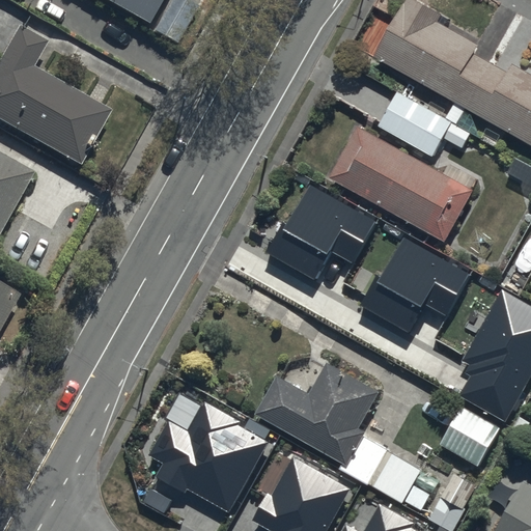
[(100,0),(177,44),(198,8),(184,0),(100,0)]
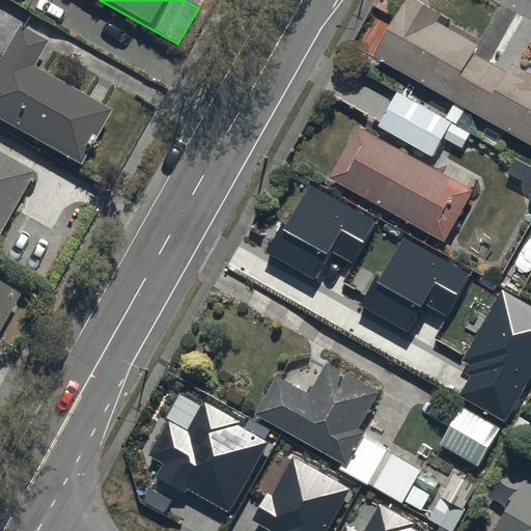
[(412,0),(404,0),(373,57),(530,145),(530,75),(512,65),(507,75),(474,55),(479,47),(438,23),(441,17),(412,0)]
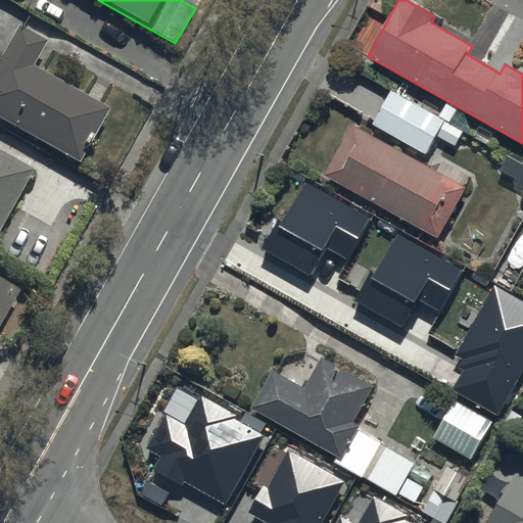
[(0,119),(83,164),(111,112),(37,72),(51,48),(27,34),(2,78),(0,77),(0,119)]
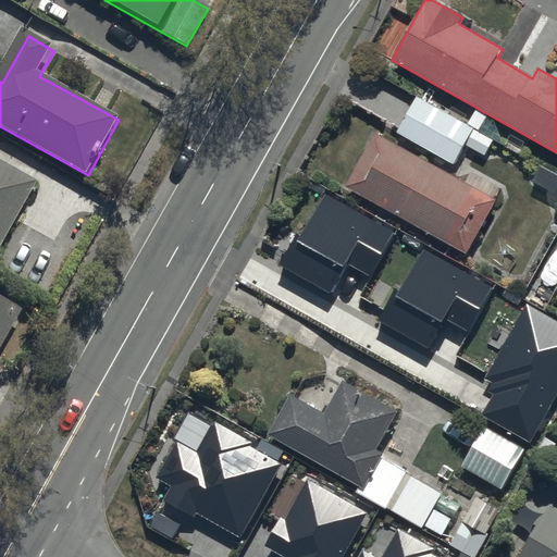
[(496,143),(418,98),(397,135),(455,165),(465,146),(487,159),(496,143)]
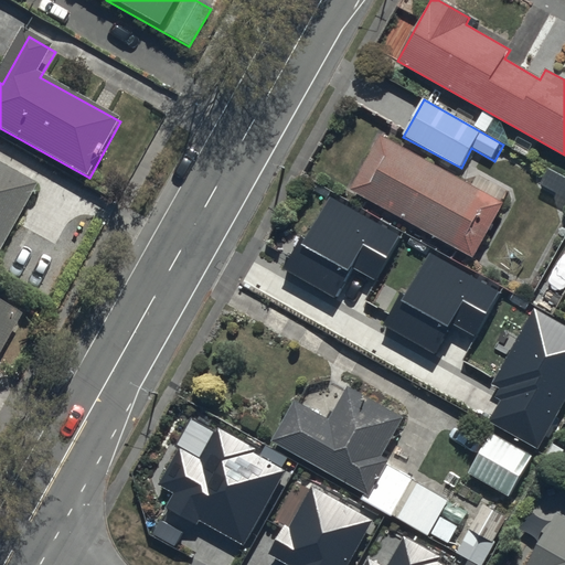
[(382,137),(352,191),(475,259),(504,205),(501,203),(507,193),(477,177),(471,187),(382,137)]
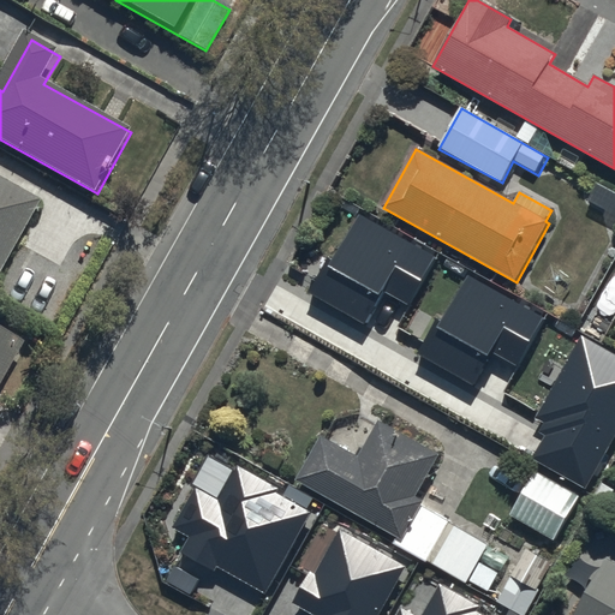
[(0,269),(41,197),(0,174),(0,269)]
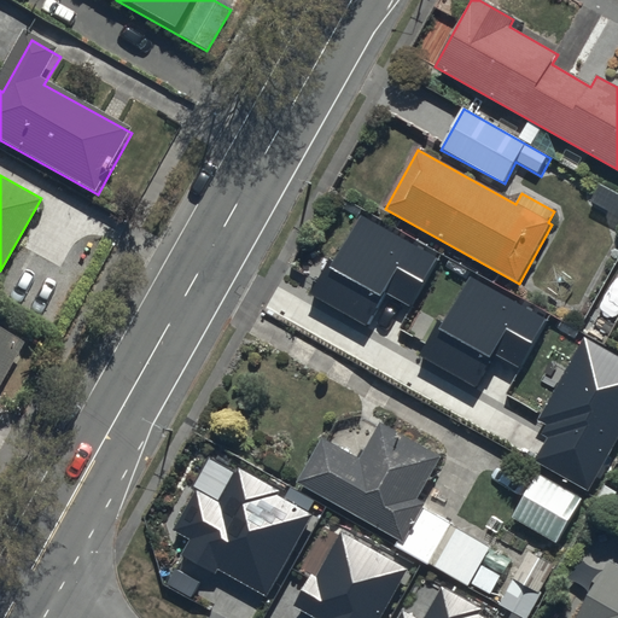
[(438,260),(361,215),(314,296),(368,327),(388,295),(409,308),(438,260)]
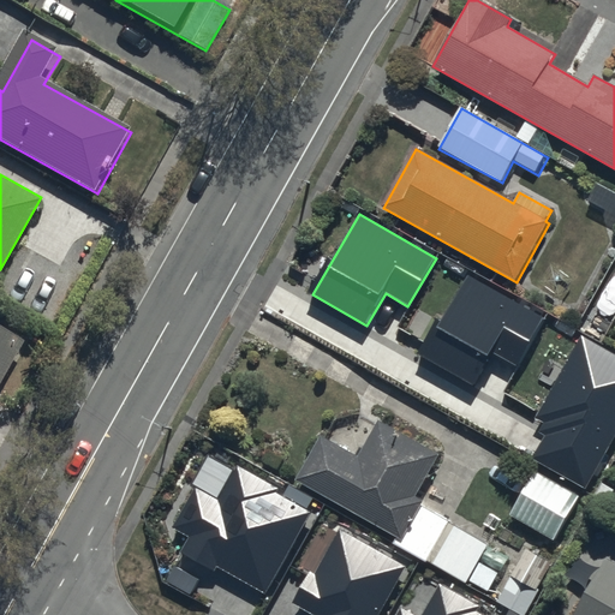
[(545,320),(469,275),(423,356),(477,387),(495,354),(518,368),(545,320)]
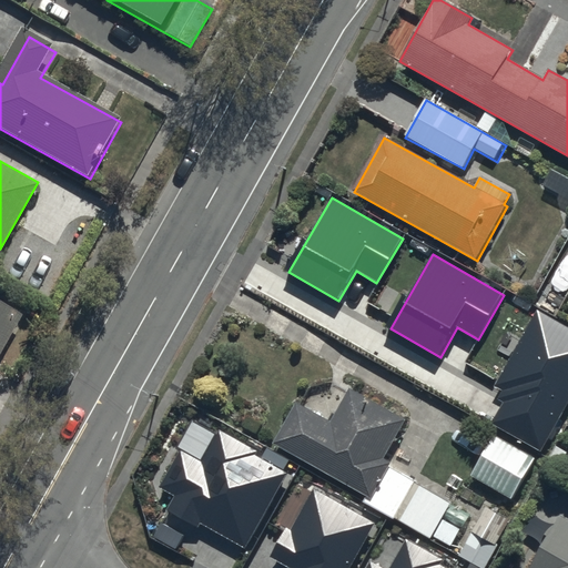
[(0,304),(0,366),(27,320),(0,304)]
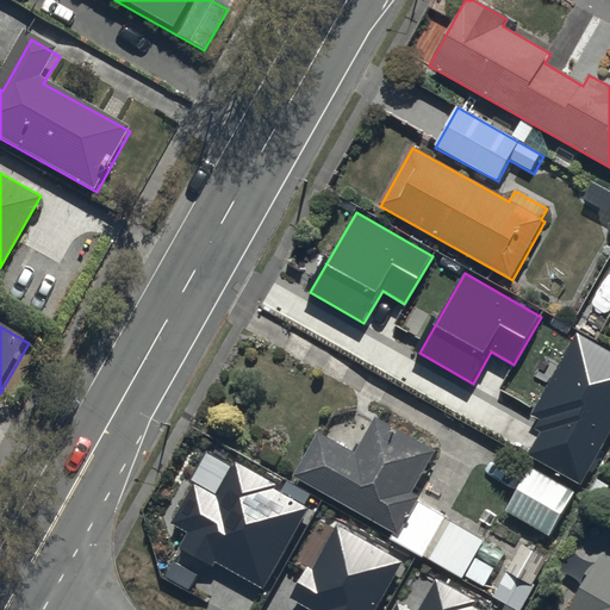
[(609,433),(609,350),(577,332),(531,414),(540,418),(534,428),(540,431),(527,455),(582,485),(609,433)]
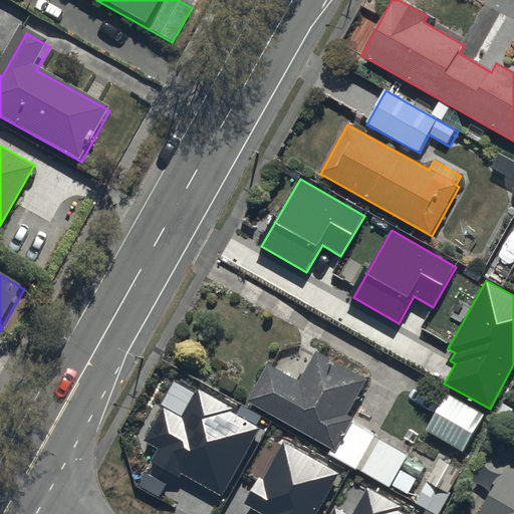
[(271,364),(248,404),(334,449),(330,457),(391,488),(392,485),(409,494),(416,479),(401,471),(408,456),(355,429),(359,421),(348,416),(366,381),(314,354),(301,380),(271,364)]
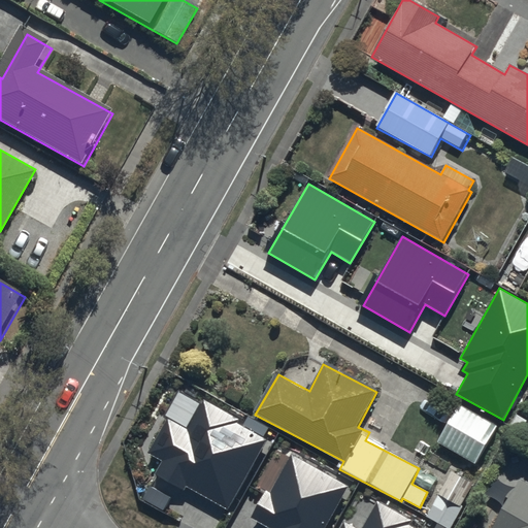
[(238,420),(202,399),(186,427),(168,418),(149,452),(163,460),(155,473),(185,491),(187,486),(226,508),(266,439),(237,423),(238,420)]
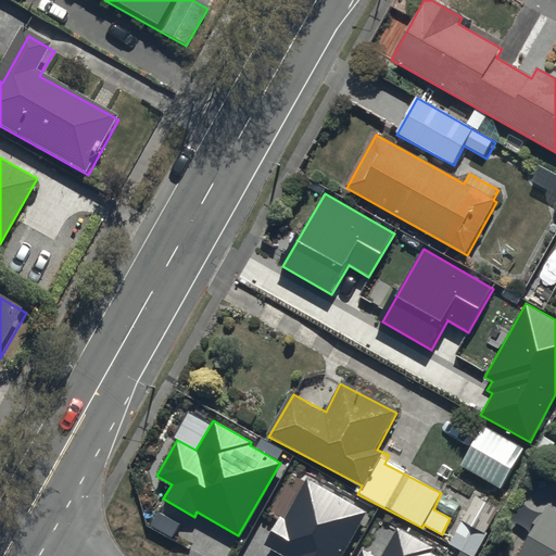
[(483,428),(462,467),(503,488),(522,447),(483,428)]
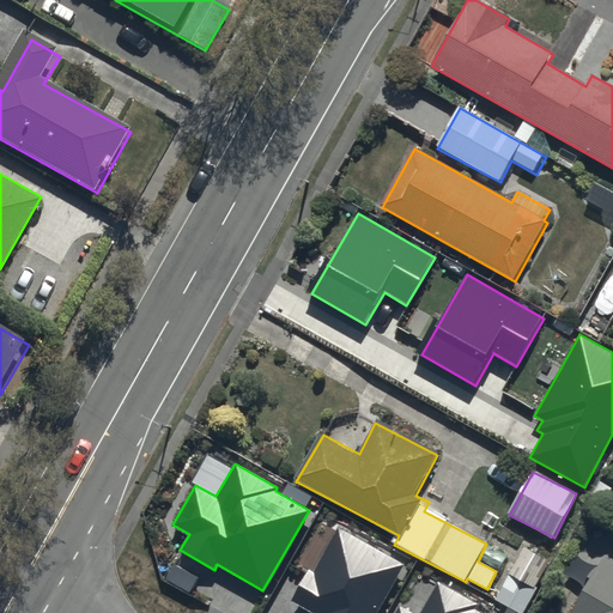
[(375,612),(402,564),(338,528),(314,571),(309,569),(291,601),(313,612),(375,612)]
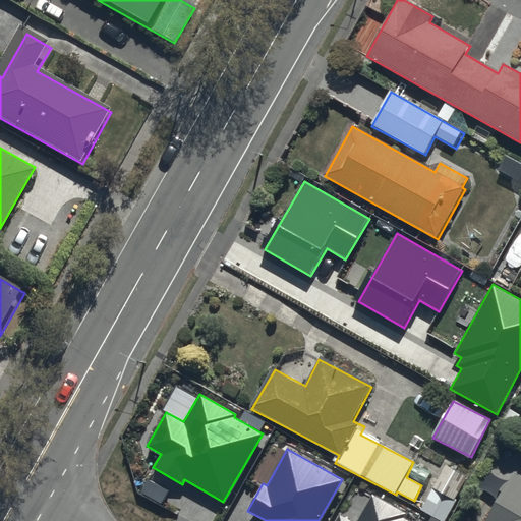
[(520,520),(520,479),(513,476),(487,520),(520,520)]
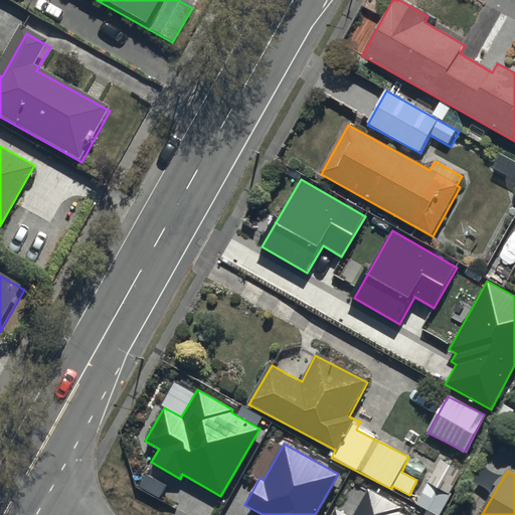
[(440,514),(450,498),(426,485),(416,504),(436,514),(440,514)]
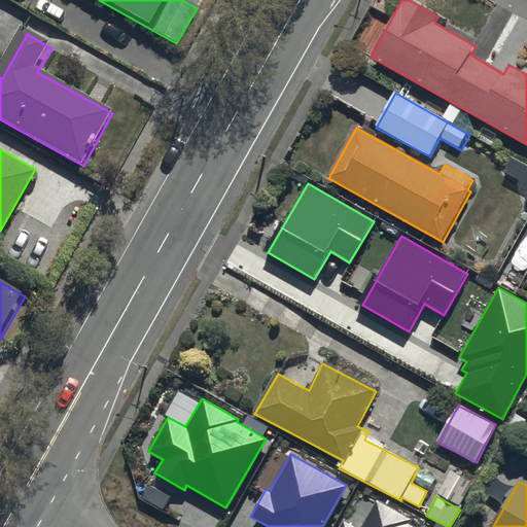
[(412,522),(376,500),(359,526),(355,526),(342,519),(337,526),(415,526),(411,524),(412,522)]
